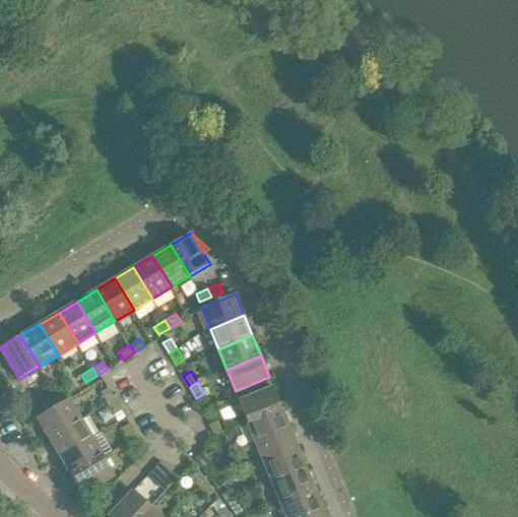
[(240,400),(248,422),(282,407),(273,386),(240,400)]
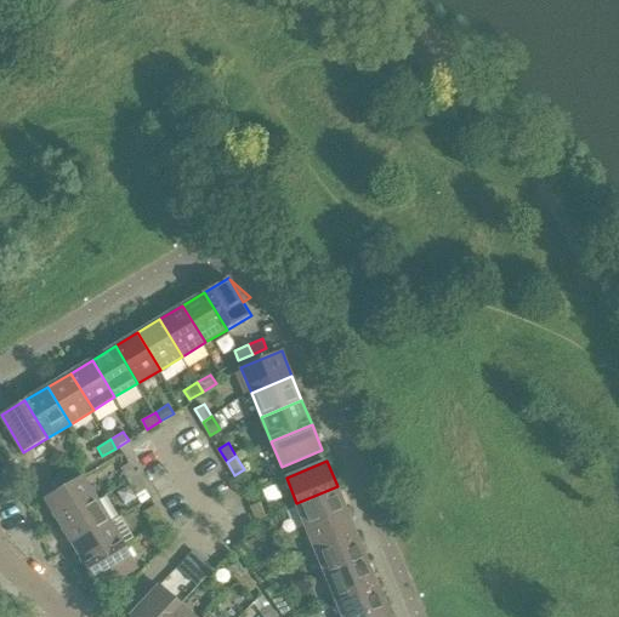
[(121,467),(129,480),(138,475),(131,462),(121,467)]
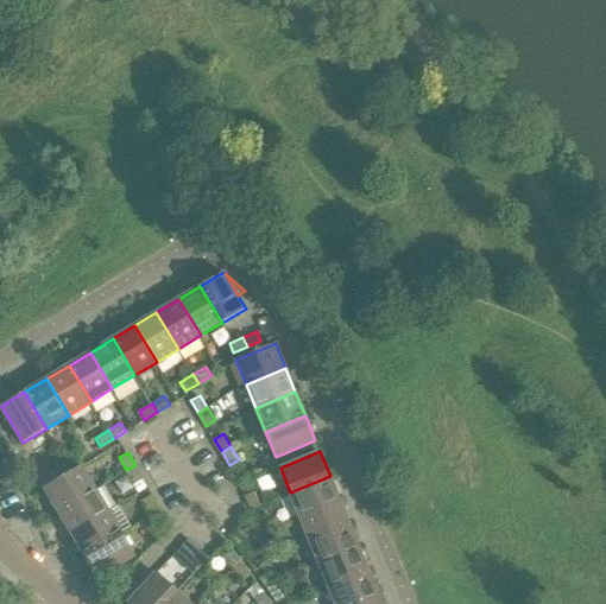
[(76,457),(64,464),(69,472),(81,465),(76,457)]
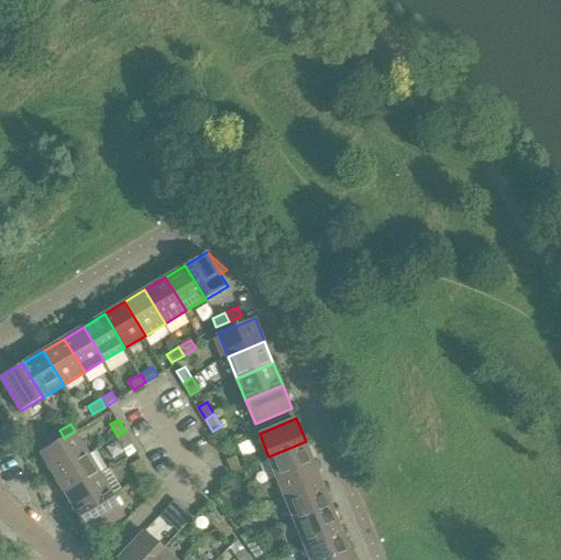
[(64,438),(59,430),(46,438),(52,446),(64,438)]
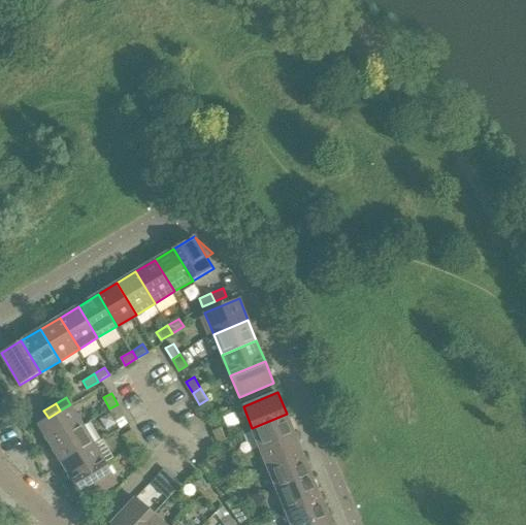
[(38,423),(51,444),(83,425),(70,404),(60,411),(48,418),(38,423)]
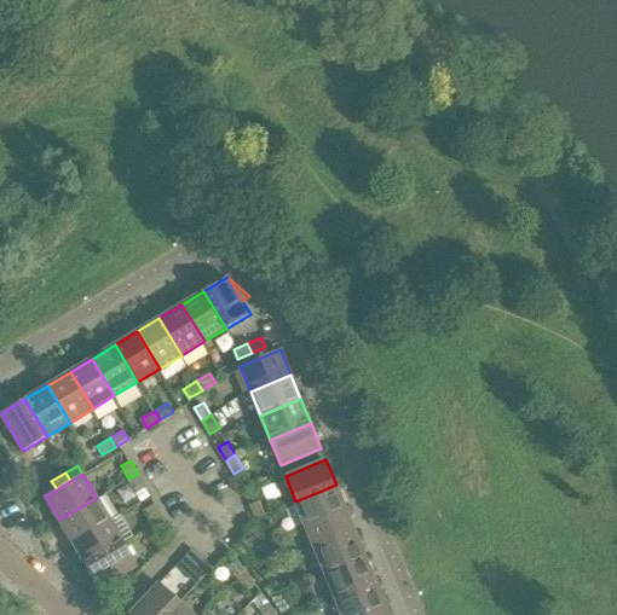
[(138,474),(128,479),(137,492),(145,486),(138,474)]
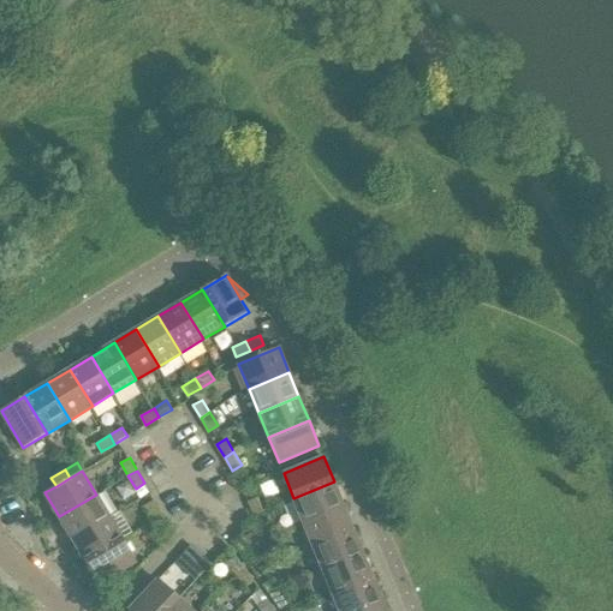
[(293,498),(303,522),(344,505),(334,481),(293,498)]
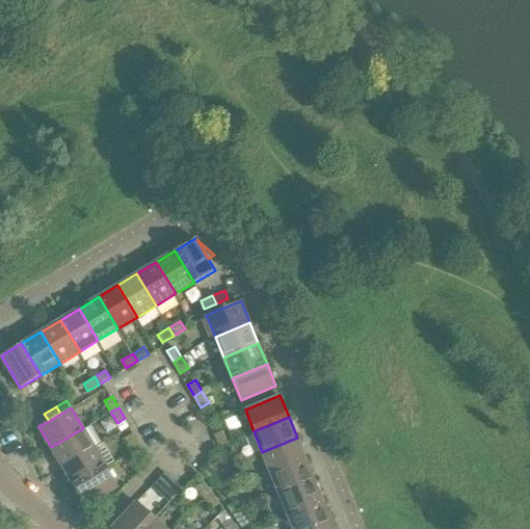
[(51,447),(62,467),(95,447),(83,428),(51,447)]
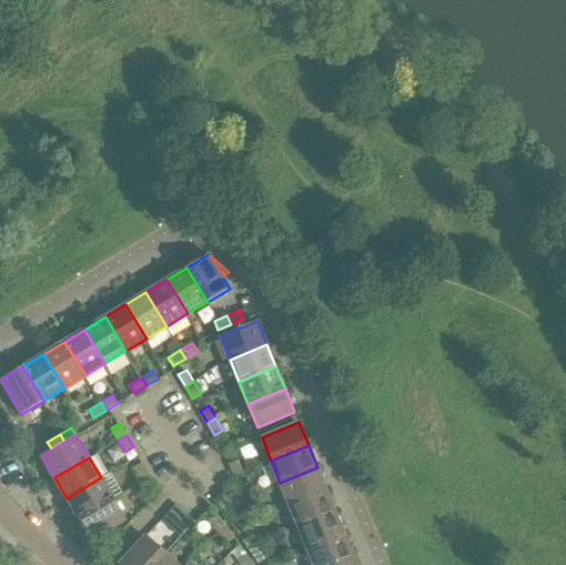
[(230,463),(234,476),(244,472),(239,458),(230,463)]
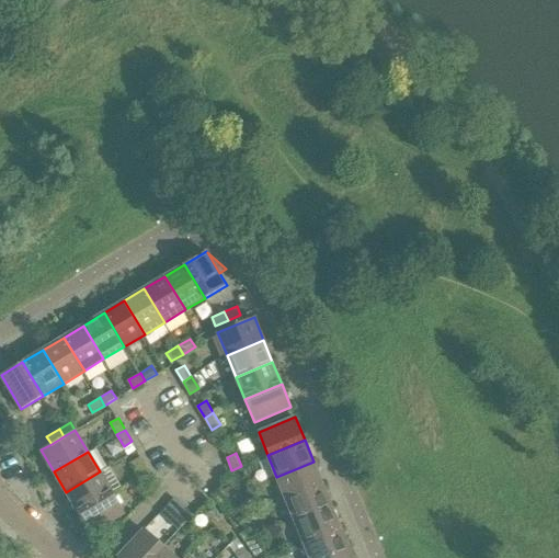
[(133,460),(139,473),(148,467),(140,456),(133,460)]
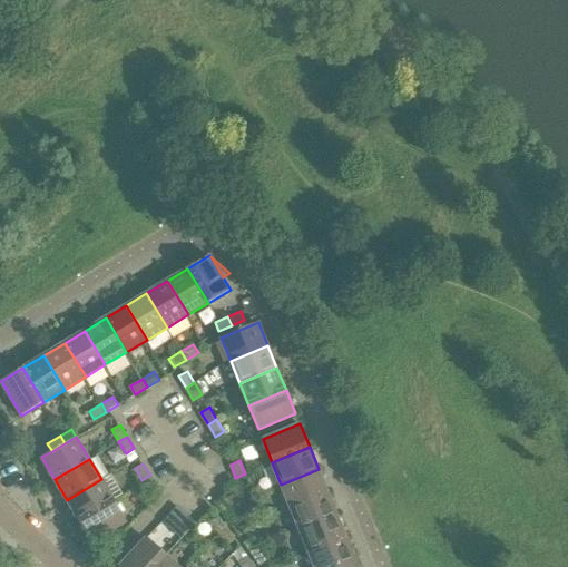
[(281,485),(291,507),(327,491),(319,469),(281,485)]
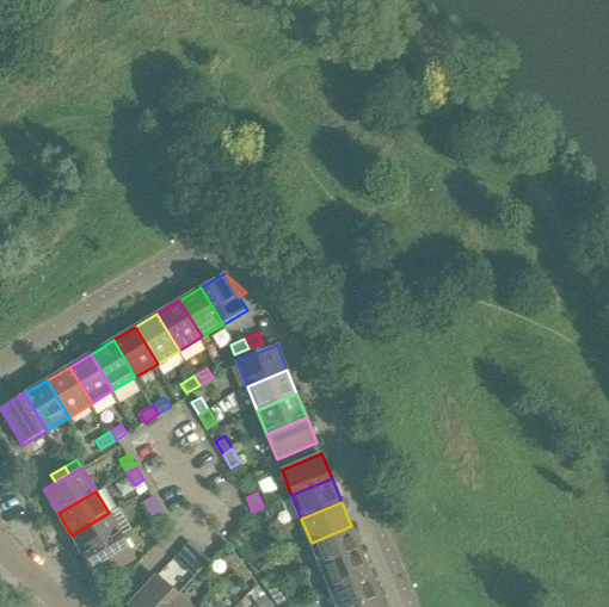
[(161,508),(152,514),(160,527),(168,521),(161,508)]
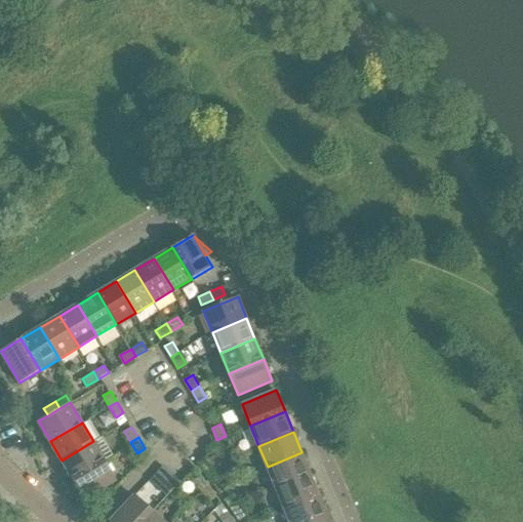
[(62,460),(73,479),(105,460),(93,441),(62,460)]
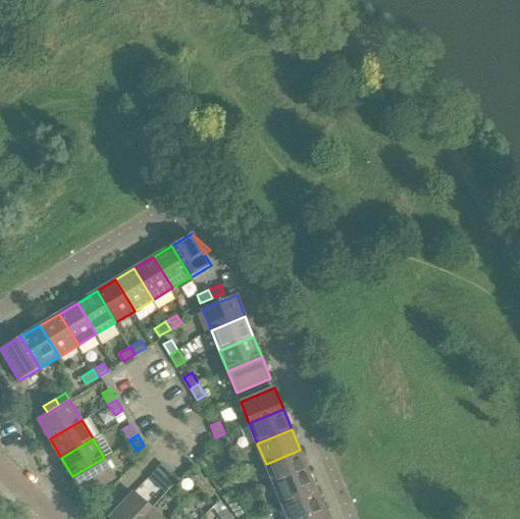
[(266,464),(274,485),(309,471),(300,450),(266,464)]
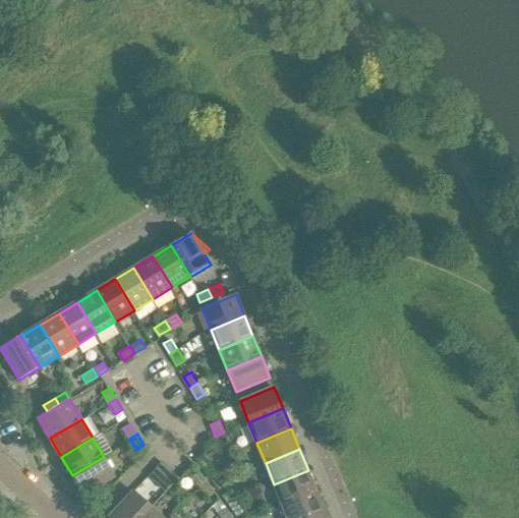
[(198,458),(206,469),(213,464),(206,453),(198,458)]
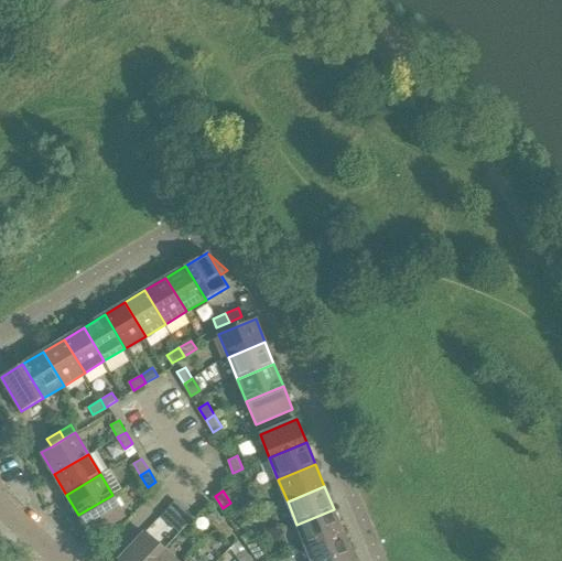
[(112,495),(78,515),(92,536),(126,516),(112,495)]
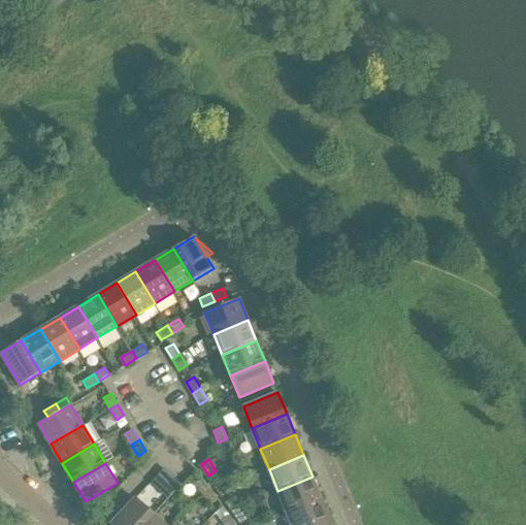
[(158,473),(159,473),(168,483),(174,476),(164,466),(158,473)]
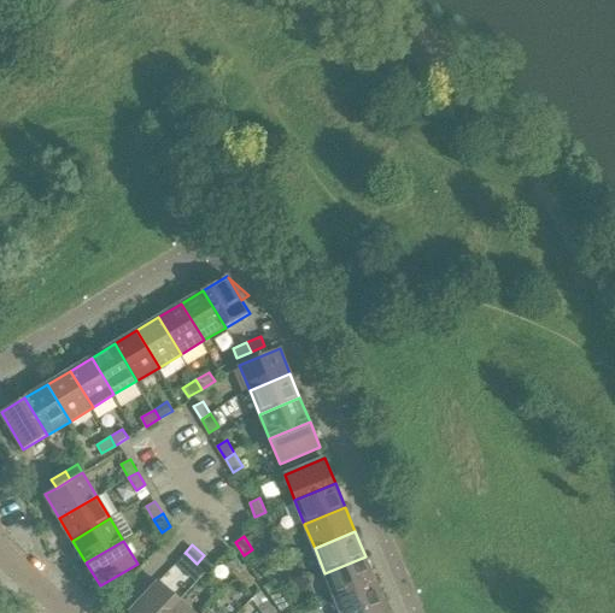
[(252,549),(244,555),(252,567),(261,561),(252,549)]
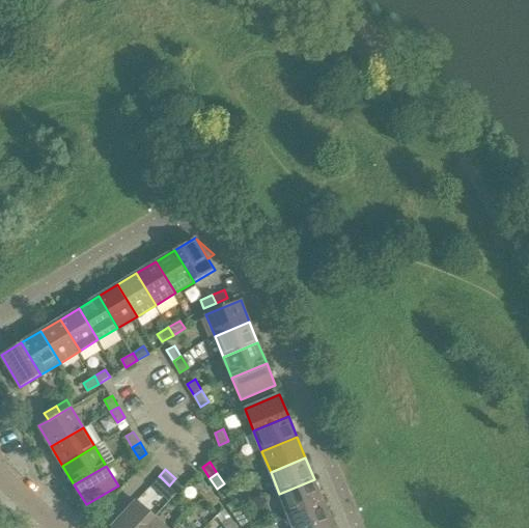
[(197,484),(204,496),(212,491),(204,479),(197,484)]
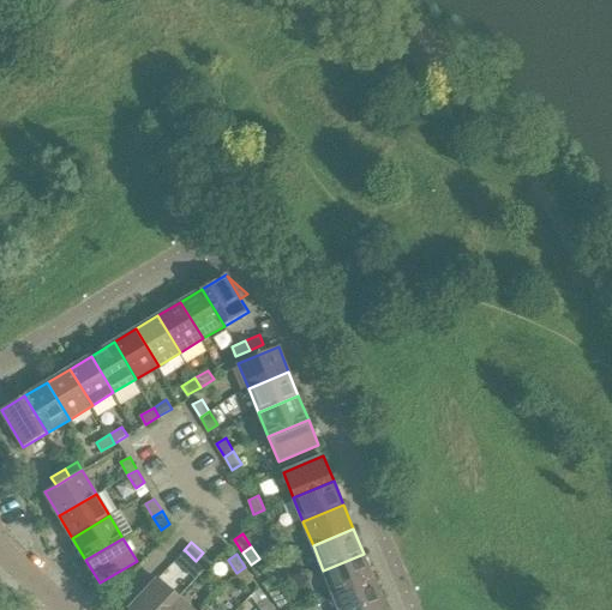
[(323,571),(333,593),(373,578),(364,554),(323,571)]
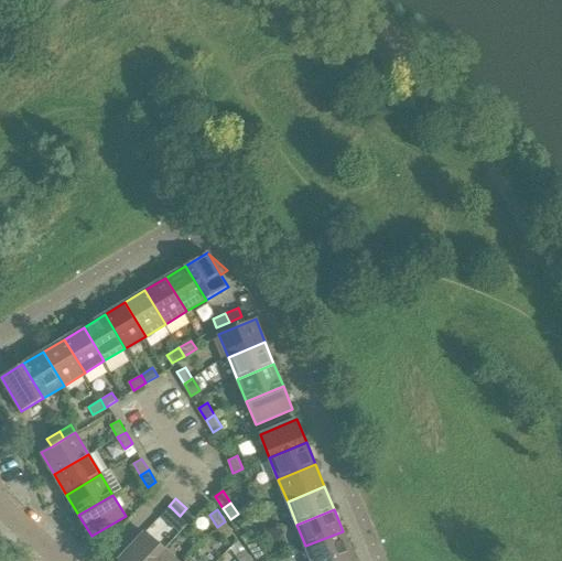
[(225,521),(217,527),(225,538),(233,532),(225,521)]
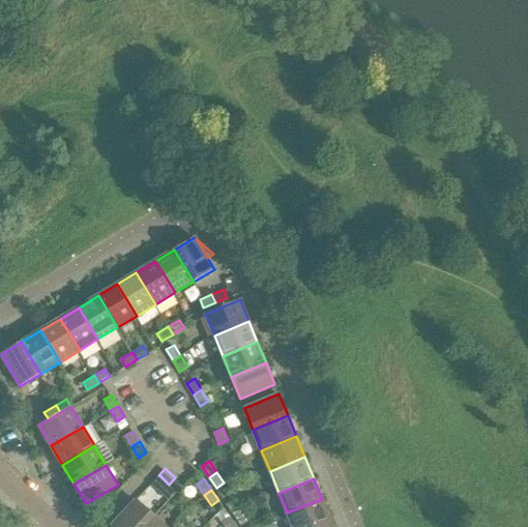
[(227,503),(234,514),(241,508),(234,498),(227,503)]
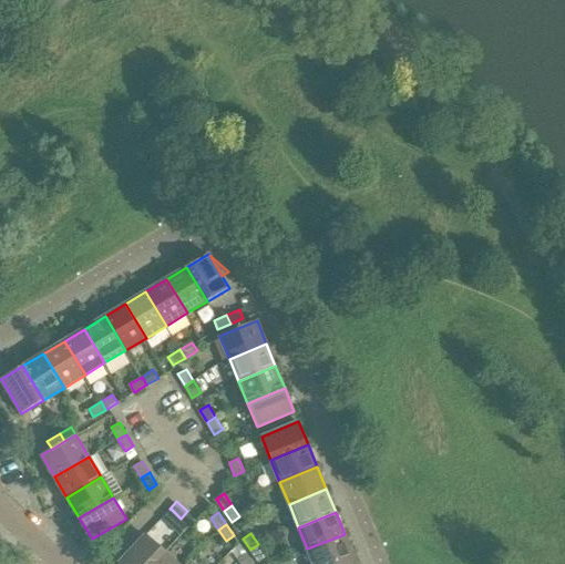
[(119,563),(120,563),(152,563),(165,552),(146,534),(119,563)]
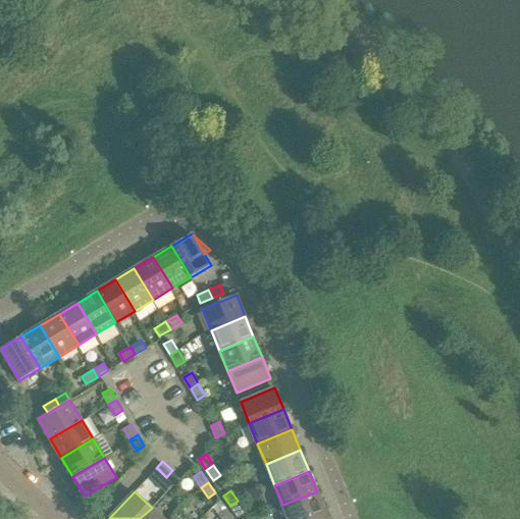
[(282,505),(288,518),(306,518),(325,511),(317,491),(282,505)]
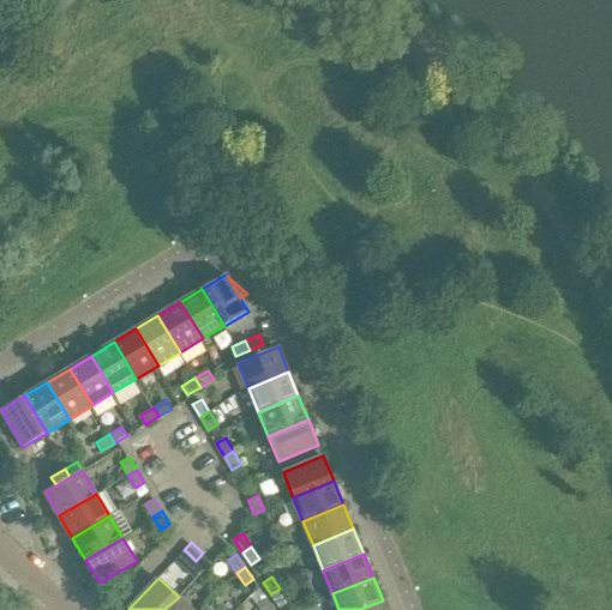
[(280,589),(271,595),(280,607),(289,601),(280,589)]
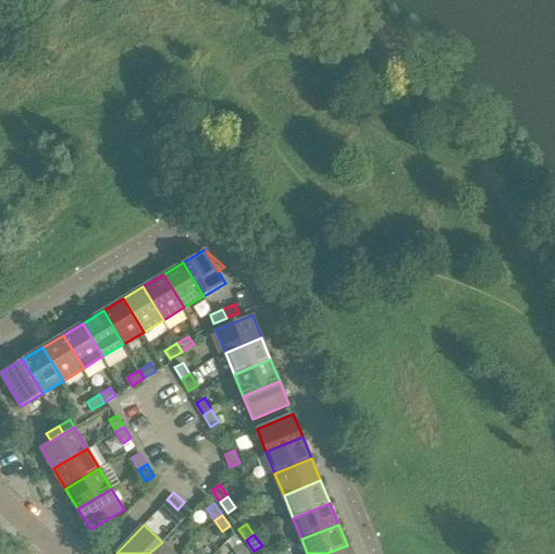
[(149,553),(174,553),(162,542),(149,553)]
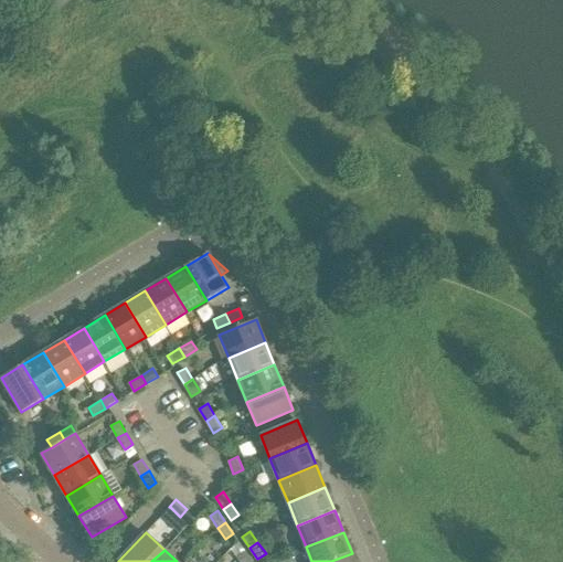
[(237,557),(241,561),(253,561),(245,551),(237,557)]
